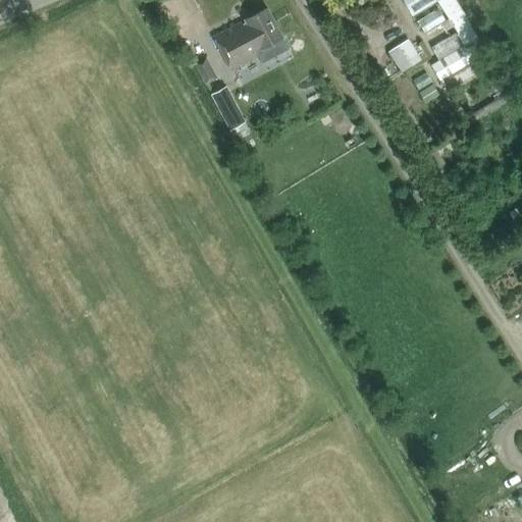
[(402,0),(412,14),(435,0),(402,0)]
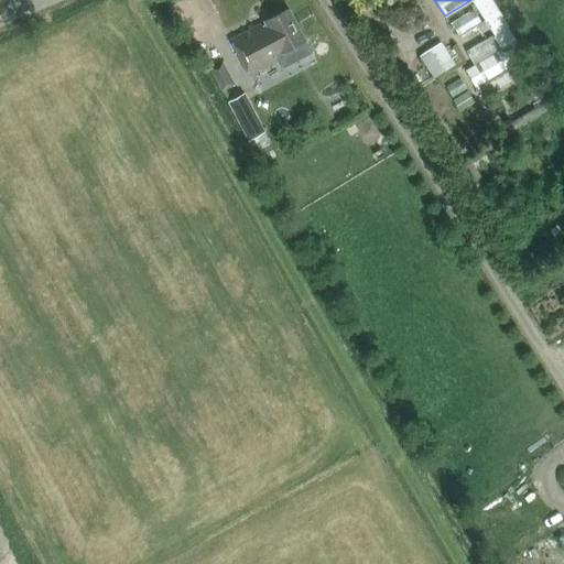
[(473,0),(485,19),(489,28),(492,33),(465,50),(475,65),(466,69),(476,85),(523,56),(488,0),(473,0)]
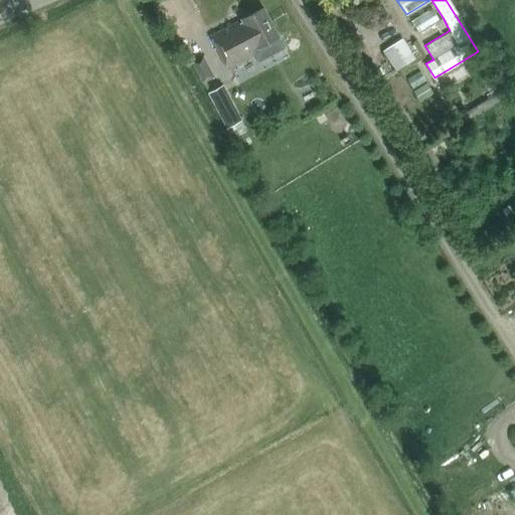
[(255,47),(278,35),(263,7),(240,19),(240,21),(210,36),(227,68),(254,54),(255,55),(259,54),(255,47)]
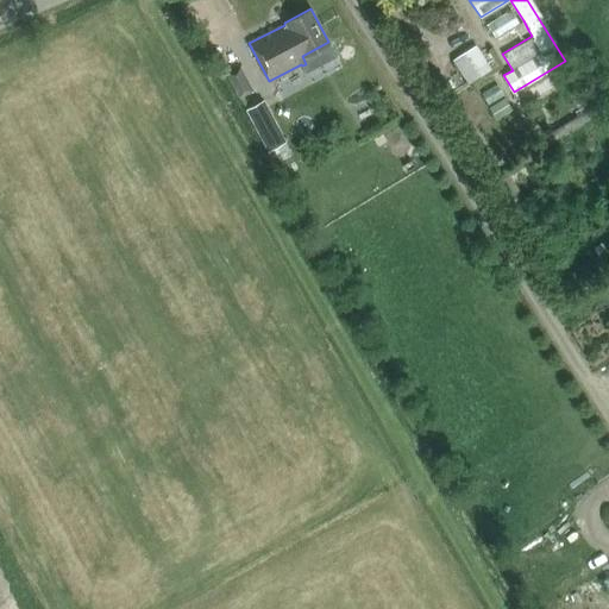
[(510,11),(487,25),(495,37),(518,23),(510,11)]
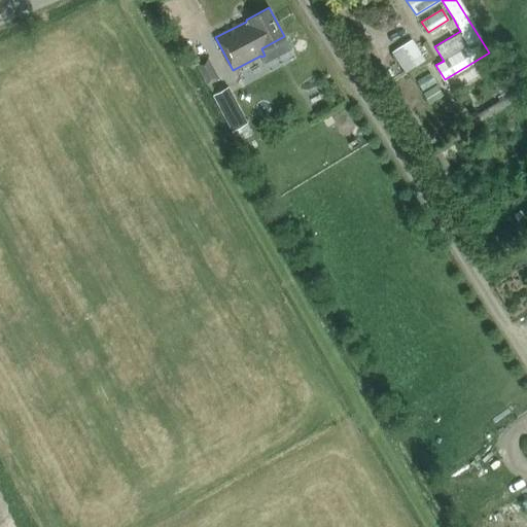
[(391,51),(405,72),(424,60),(412,39),(391,51)]
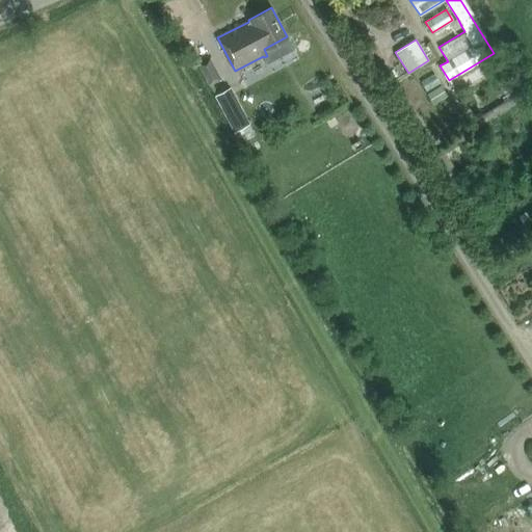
[(434,74),(421,82),(426,91),(440,83),(434,74)]
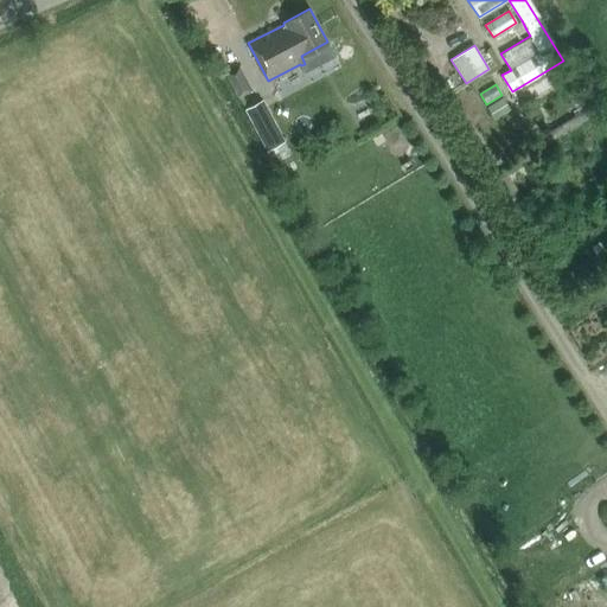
[(549,132),(554,139),(587,119),(582,112),(549,132)]
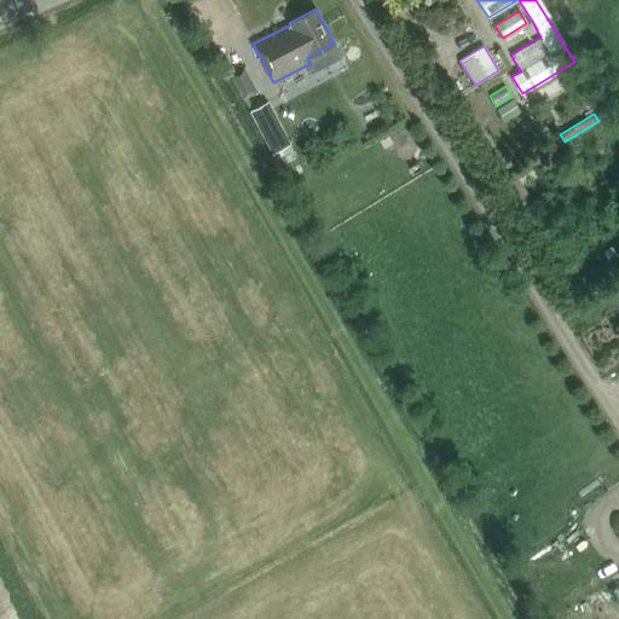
[(531,200),(515,174),(498,185),(513,210),(531,200)]
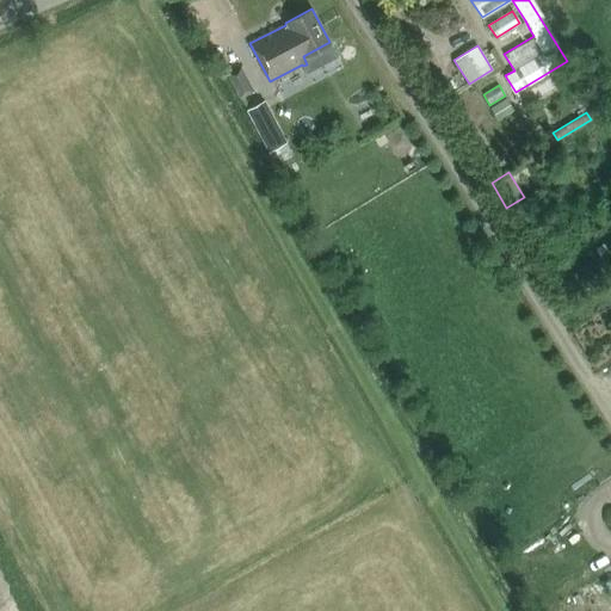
[(610,267),(610,238),(594,250),(609,270),(610,267)]
